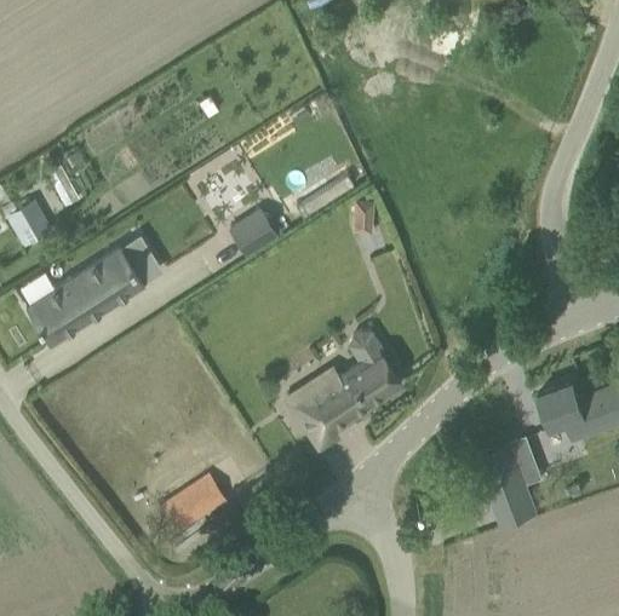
[(305,218),(354,185),(348,176),(298,207),(305,218)]
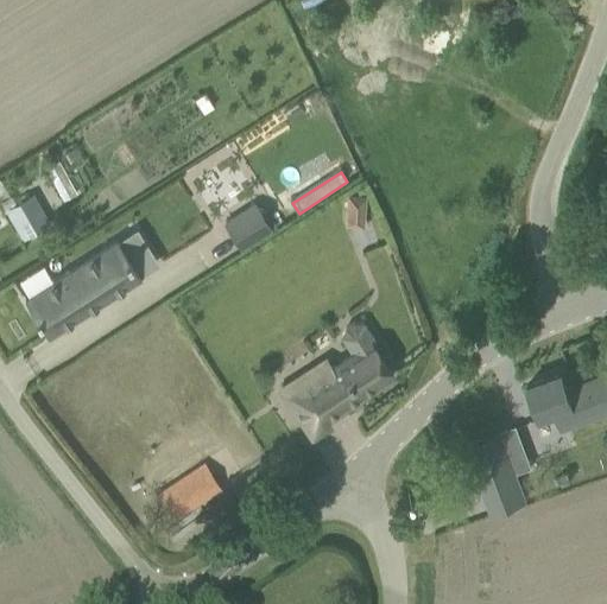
[(51,226),(50,222),(36,197),(35,195),(16,205),(6,211),(5,213),(21,242),(51,226)]
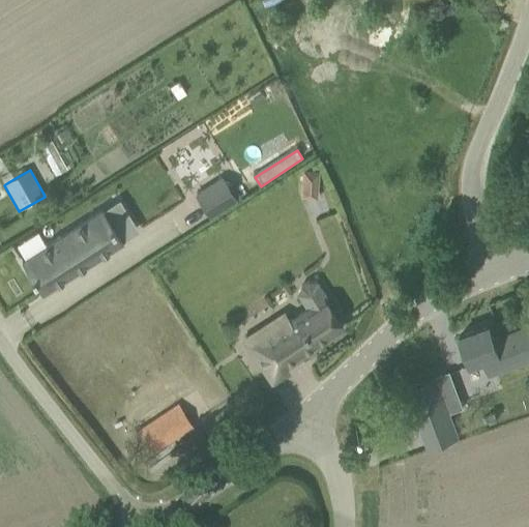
[(320,173),(302,172),(301,200),(318,201),(320,173)]
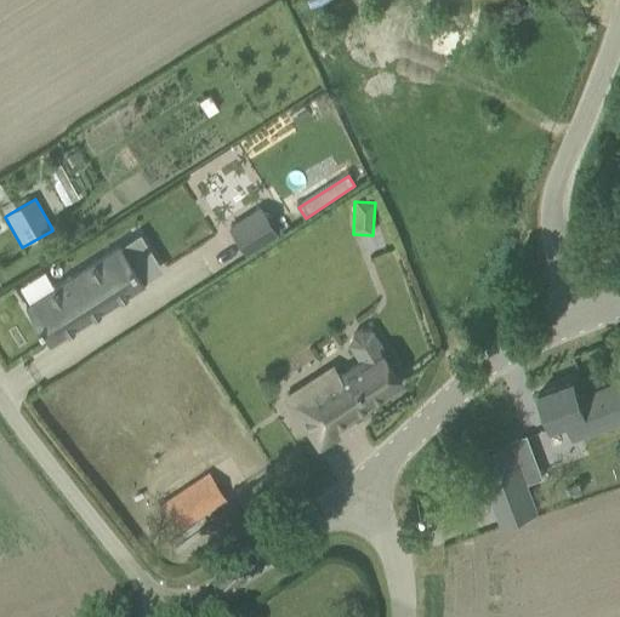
[(227,233),(245,261),(278,239),(261,211),(227,233)]
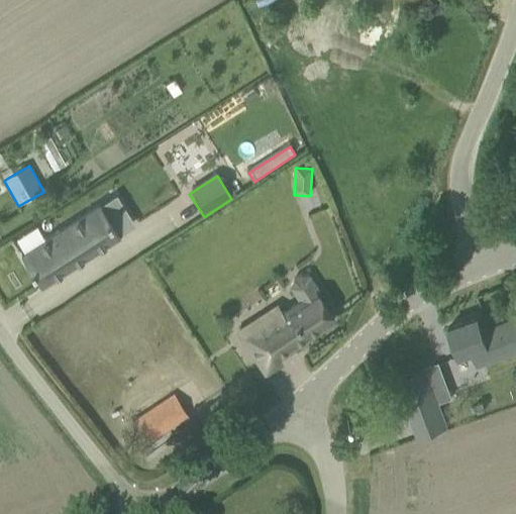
[(41,288),(120,237),(100,207),(21,258),(41,288)]
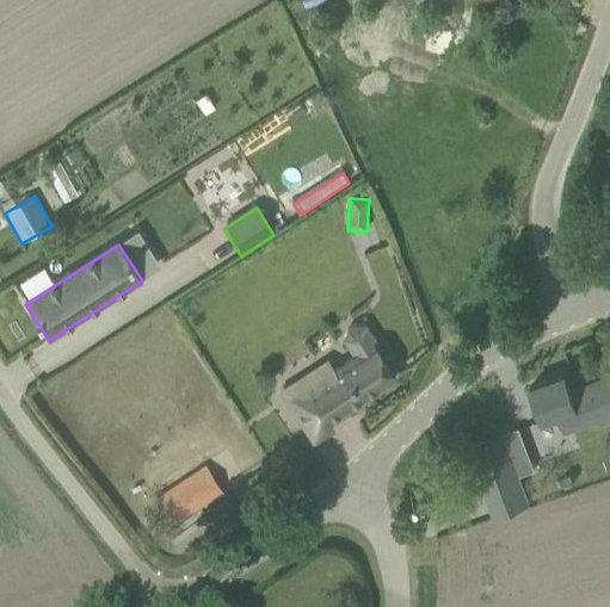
[(355,359),(289,402),(315,443),(332,431),(328,425),(395,381),(374,347),(379,344),(367,326),(357,324),(346,332),(343,341),(355,359)]
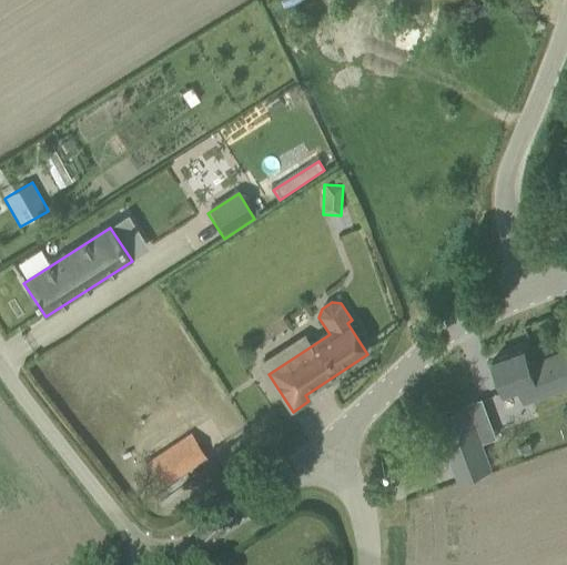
[(566,353),(532,366),(526,351),(494,363),(505,394),(536,382),(539,392),(566,381),(566,353)]
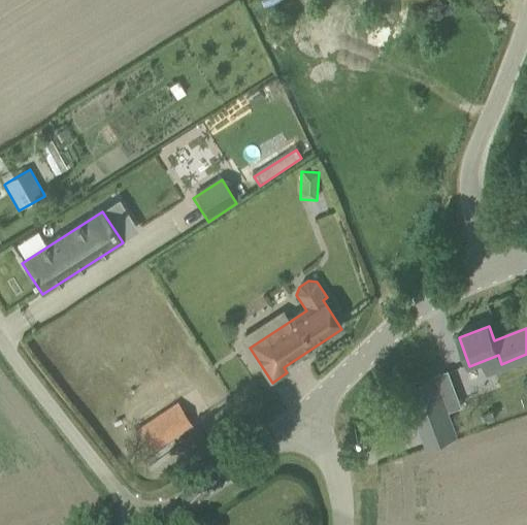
[(404,387),(417,423),(448,412),(435,376),(404,387)]
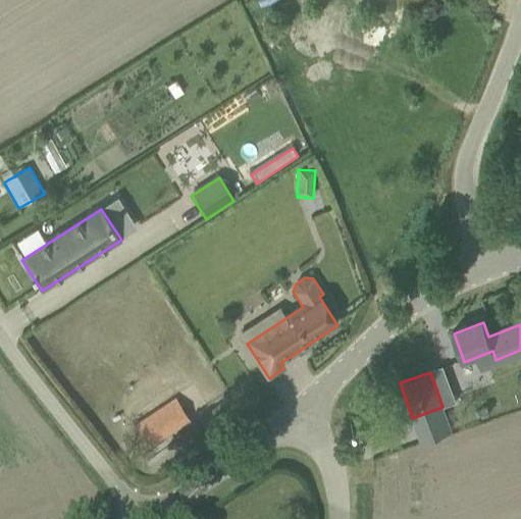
[(191,421),(176,400),(136,427),(150,448),(191,421)]
